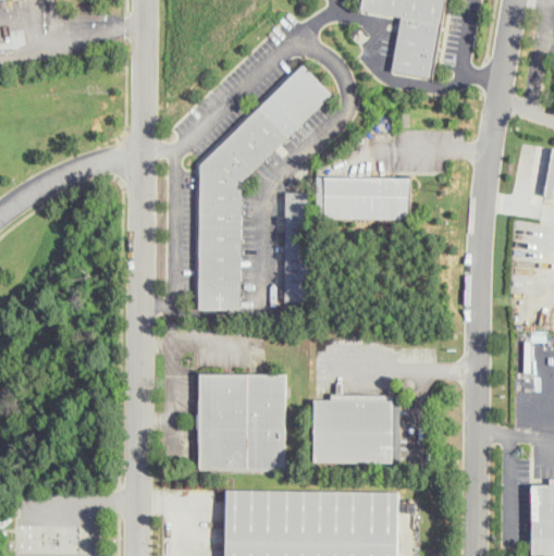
[(444,0),(432,69),(431,78),(391,72),(399,17),(360,11),(361,0),(444,0)]
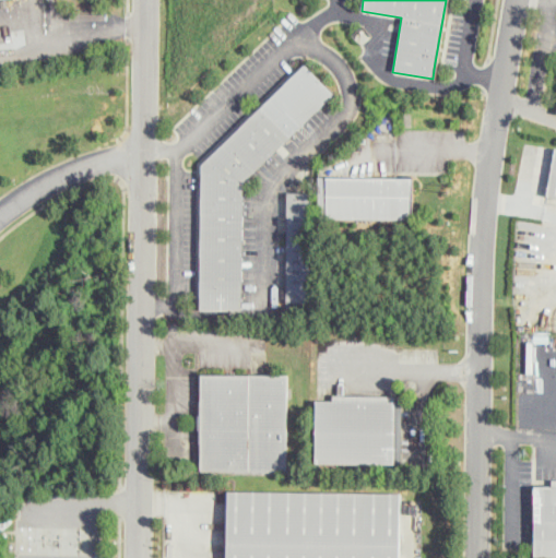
[(241,185),(239,311),(198,311),(200,165),(304,66),(332,95),(241,185)]
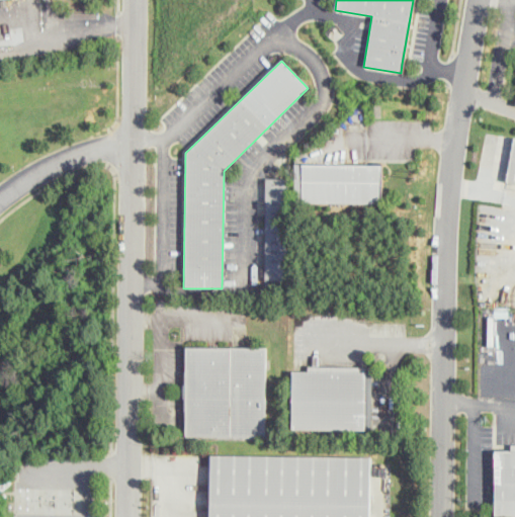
[(514,184),(505,183),(506,182),(513,139),(514,139),(514,184)]
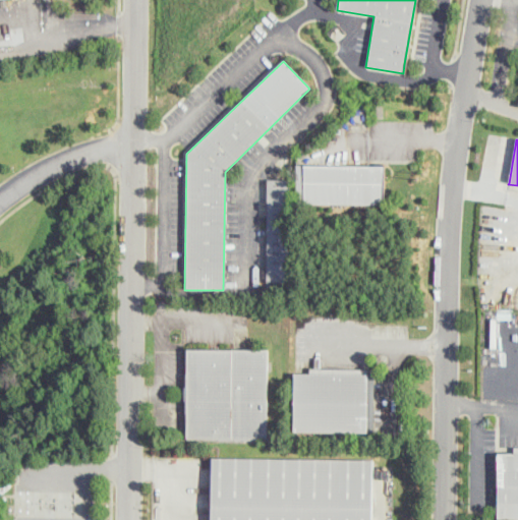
[(384,167),(383,206),(294,204),(295,165),(384,167)]
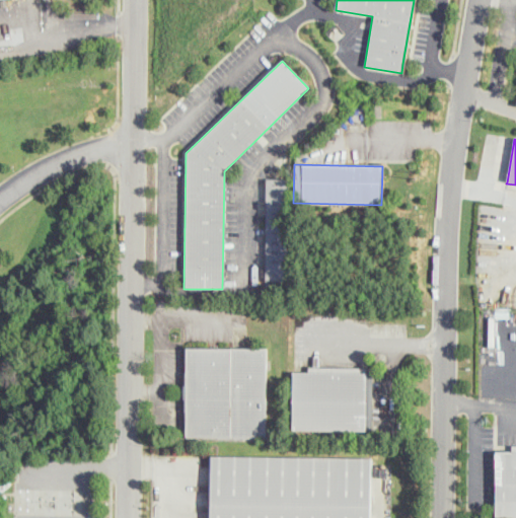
[(287,254),(286,282),(264,282),(265,180),(287,180),(287,254)]
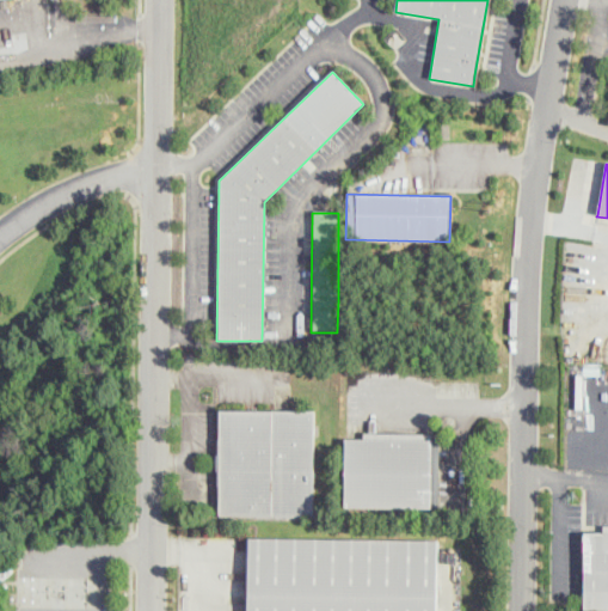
[(311,518),(216,517),(217,411),(312,413),(311,518)]
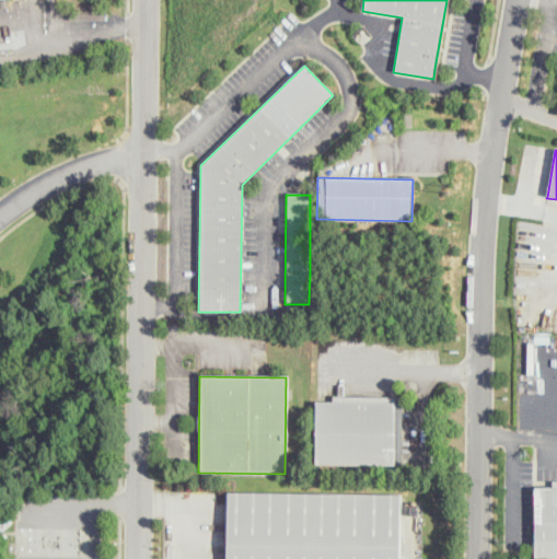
[(394,399),(394,405),(393,467),(314,466),(314,403),(332,404),(332,397),(394,398),(394,399)]
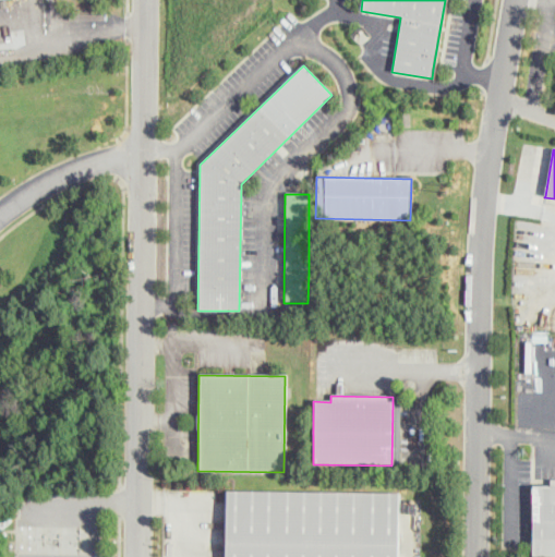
[(554,481),(554,556),(532,556),(532,486),(550,487),(550,481),(554,481)]
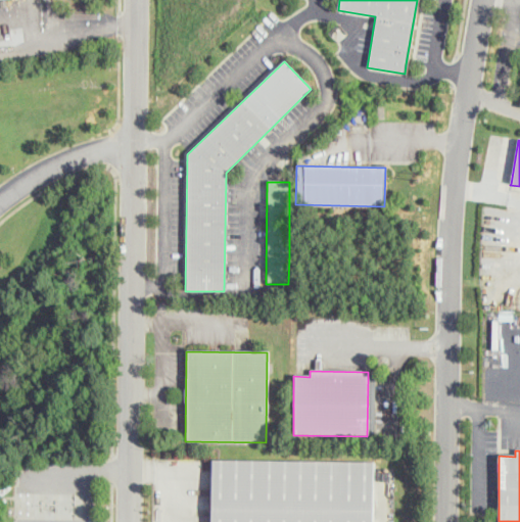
[(211,521),(213,462),(373,463),(372,521),(211,521)]
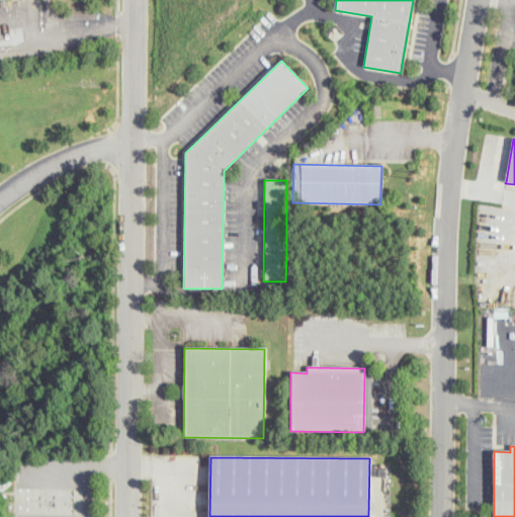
[(10,482),(0,491),(0,483),(6,478),(10,482)]
